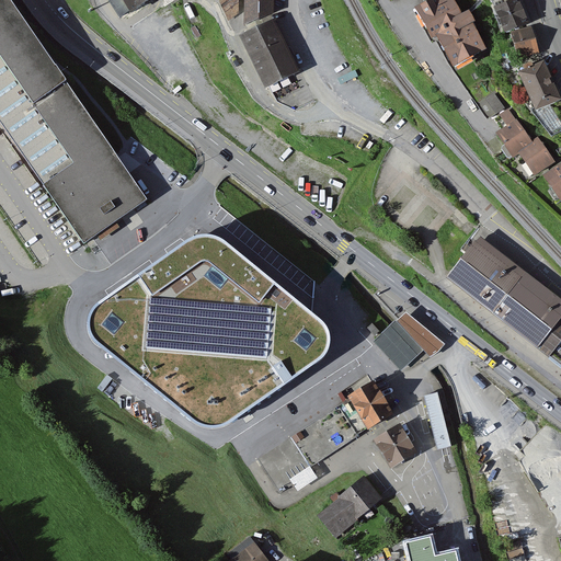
[(0,0),(0,118),(90,244),(153,204),(72,89),(76,87),(11,0),(0,0)]
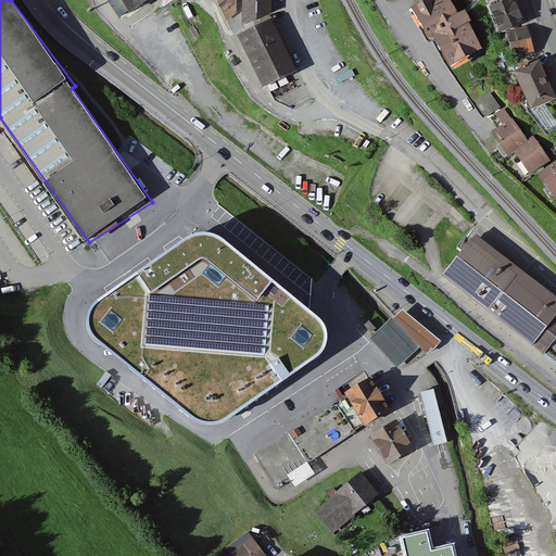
[(110,0),(119,15),(128,9),(130,12),(149,0),(110,0)]
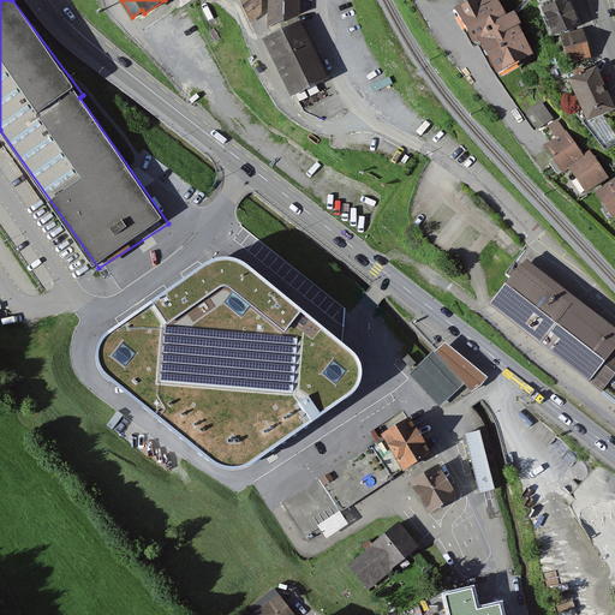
[(242,0),(252,21),(261,15),(260,0),(242,0)]
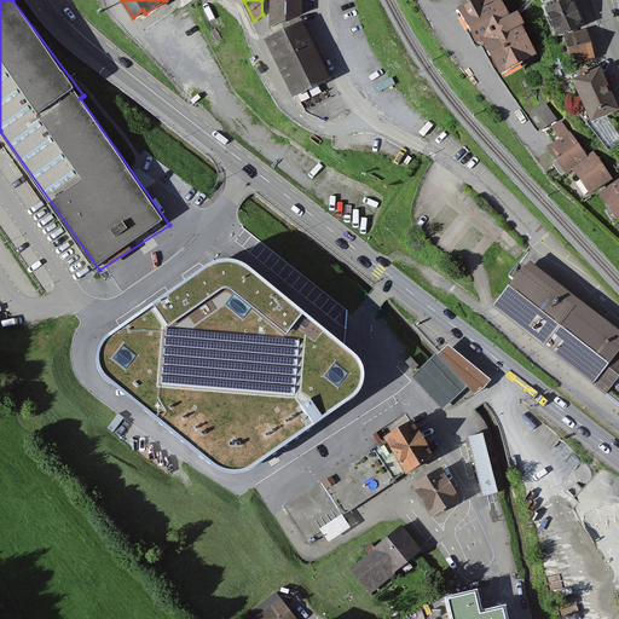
[(300,0),(271,0),(272,24),(301,12),(300,0)]
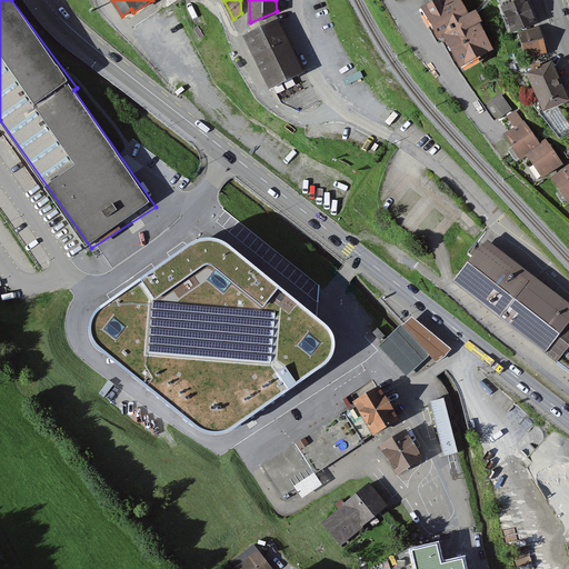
[(458,0),(440,0),(425,9),(439,36),(445,33),(461,65),(491,49),(478,23),(482,21),(476,10),(467,16),(458,0)]
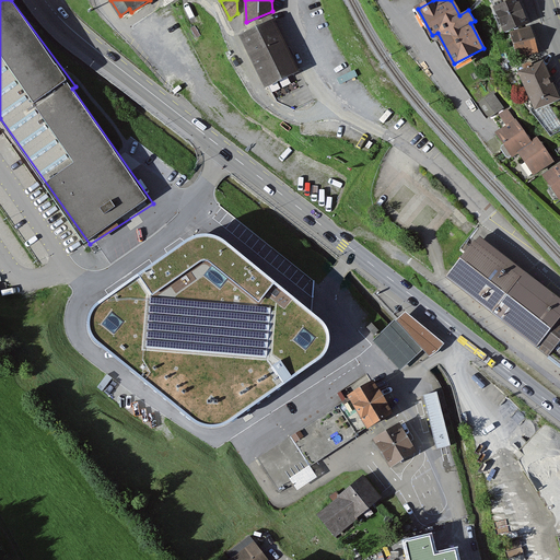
[(514,0),(489,0),(490,2),(491,1),(496,11),(516,2),(514,0)]
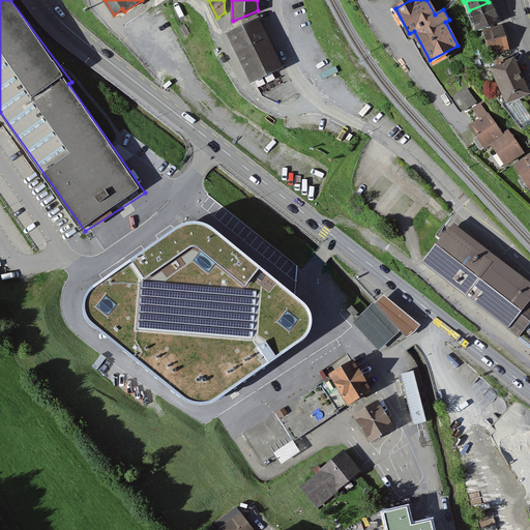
[(489,2),(469,10),(478,31),(498,23),(489,2)]
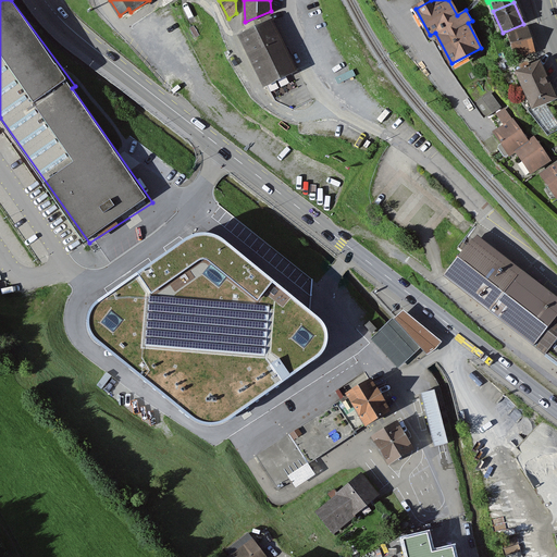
[(271,22),(240,37),(264,85),(295,70),(271,22)]
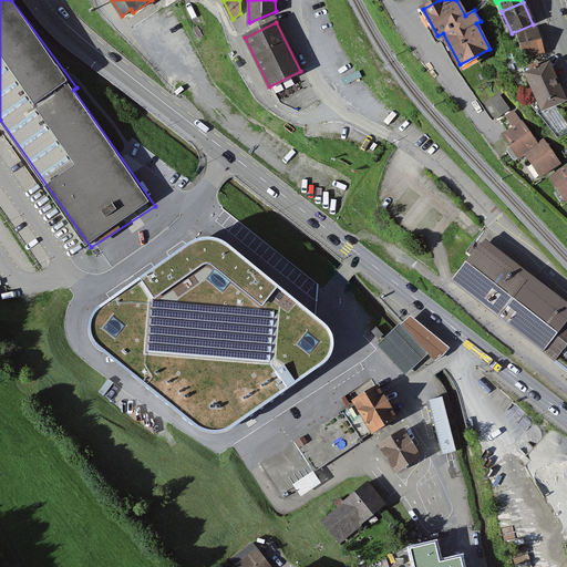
[(535,29),(516,35),(524,60),(543,54),(535,29)]
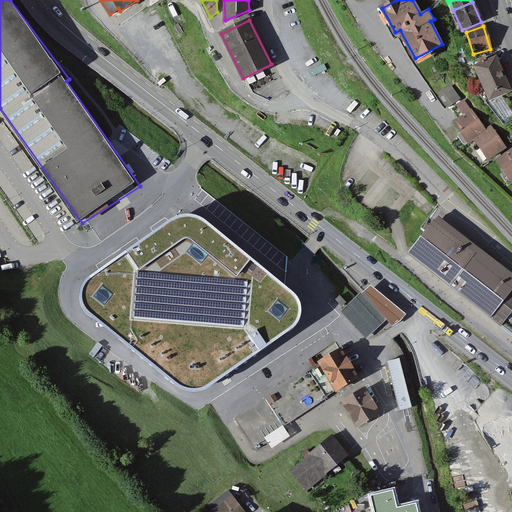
[(511,89),(496,56),(474,66),(491,101),(511,91),(511,89)]
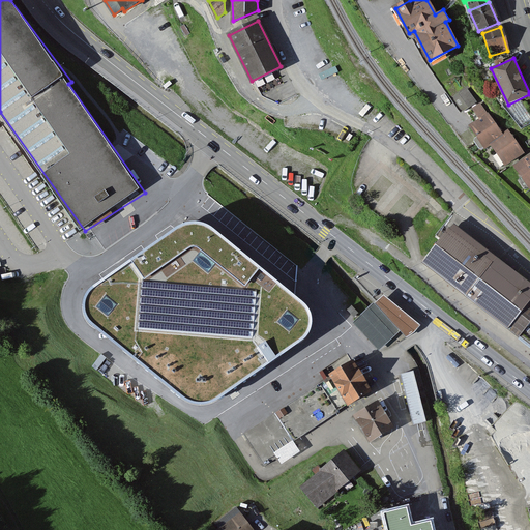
[(467,88),(460,93),(469,107),(476,102),(467,88)]
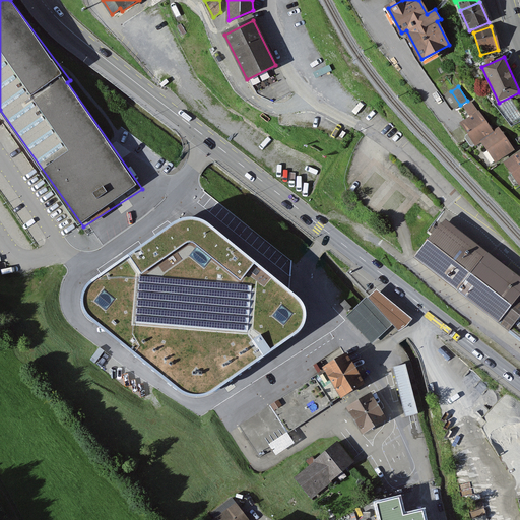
[(472,119),(464,125),(481,148),(486,145),(502,165),(518,152),(500,129),(496,132),(473,103),(465,109),(472,119)]
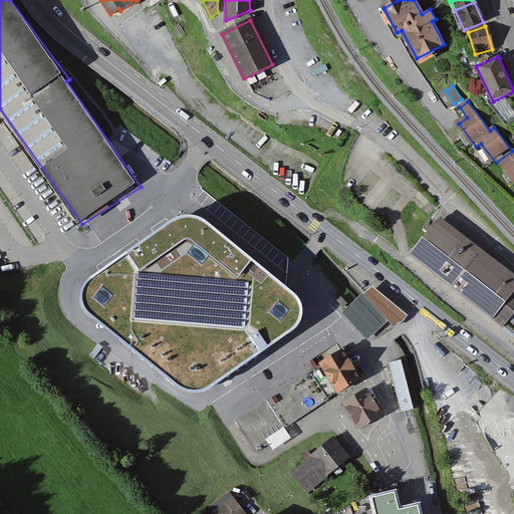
[(513,154),(502,163),(513,179),(513,154)]
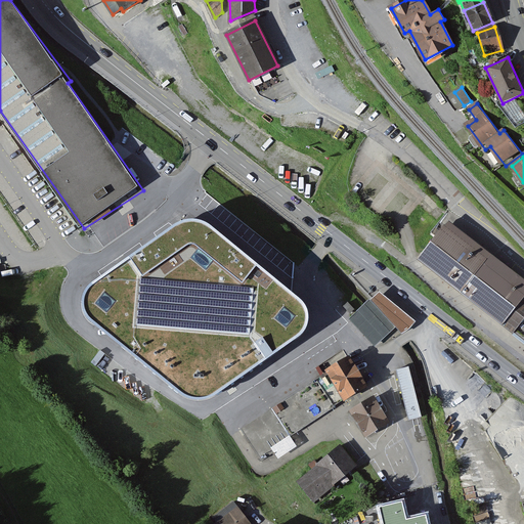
[(523,274),(447,216),(418,254),(513,332),(515,330),(523,317),(523,274)]
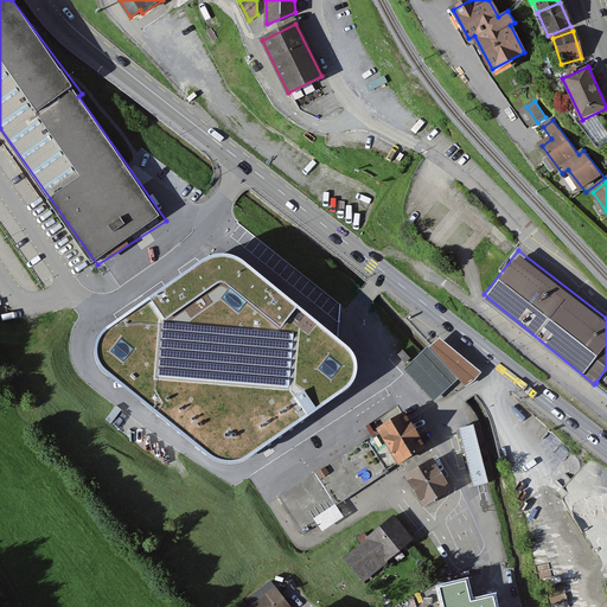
[(209,257),(200,261),(110,325),(103,331),(98,340),(96,346),(95,355),(96,362),(101,368),(208,455),(216,460),(225,464),(236,462),(250,457),(344,391),(351,387),(356,381),(357,369),(357,360),(353,352),(349,346),(241,259),(234,255),(225,254),(215,255),(209,257)]
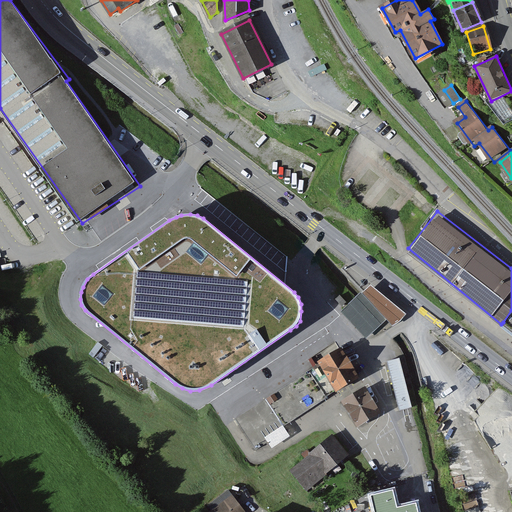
[(360,293),(342,312),(367,339),(386,320),(392,326),(401,320),(406,314),(371,285),(362,294),(360,293)]
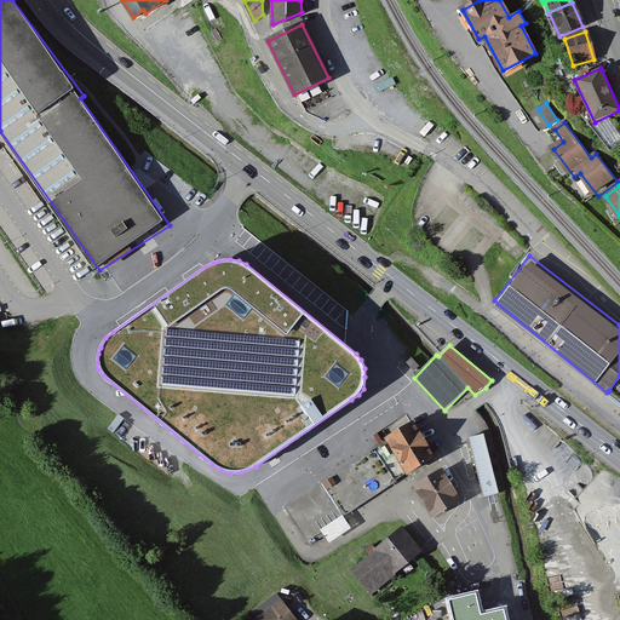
[(619,375),(609,390),(619,397),(619,375)]
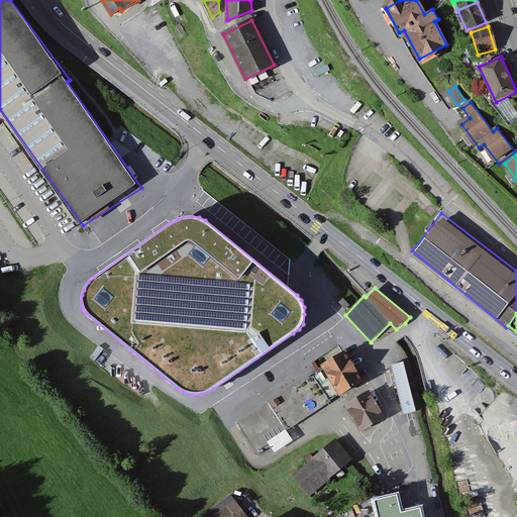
[(349,353),(326,367),(327,368),(342,395),(343,397),(367,384),(349,353)]
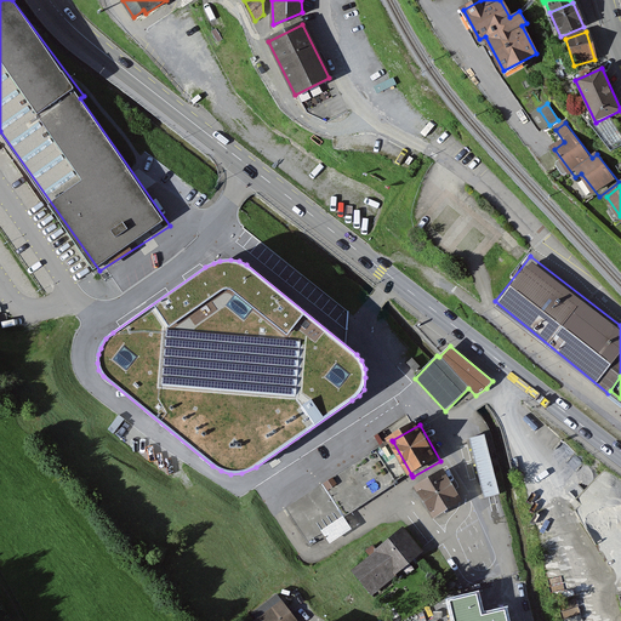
[(485,500),(501,495),(485,436),(469,440),(485,500)]
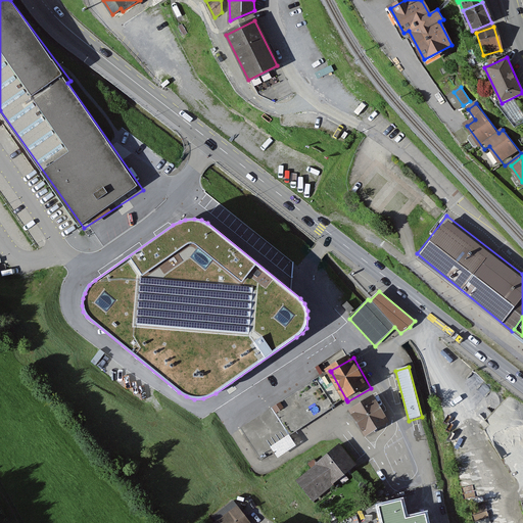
[(331,372),(241,429),(260,460),(295,440),(291,434),(335,409),(333,406),(346,399),(331,372)]
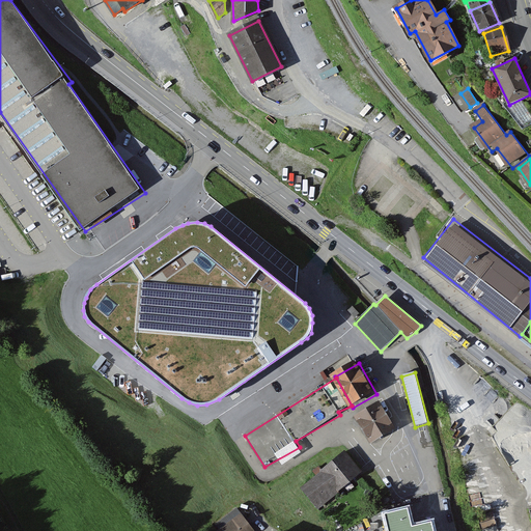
[(384,401),(358,417),(374,444),(400,428),(384,401)]
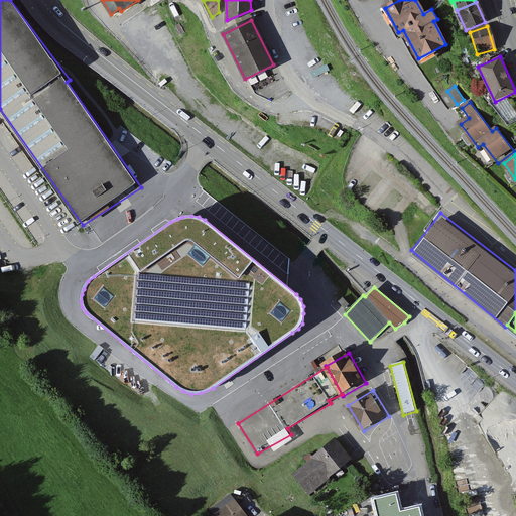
[(339,438),(285,481),(302,502),(356,460),(339,438)]
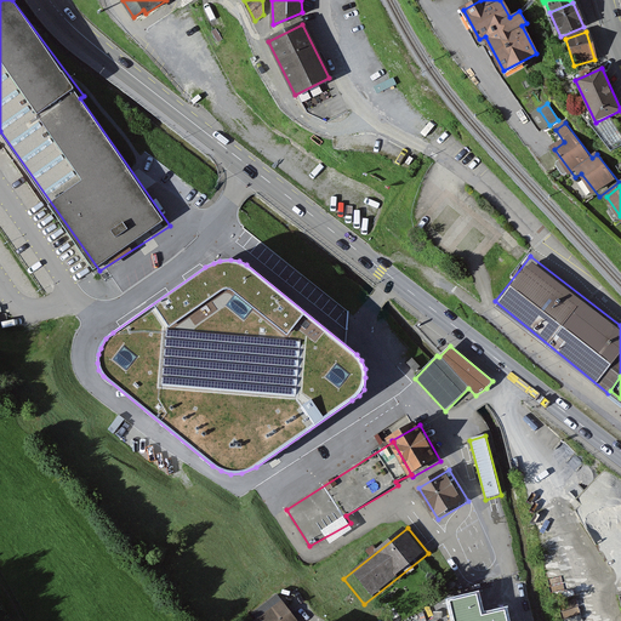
[(450,600),(454,620),(508,620),(507,610),(483,615),(478,594),(450,600)]
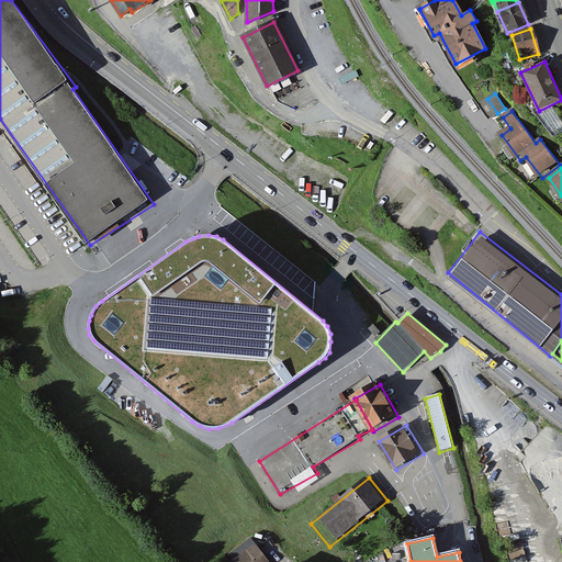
[(270,561),(257,543),(232,561),(270,561)]
